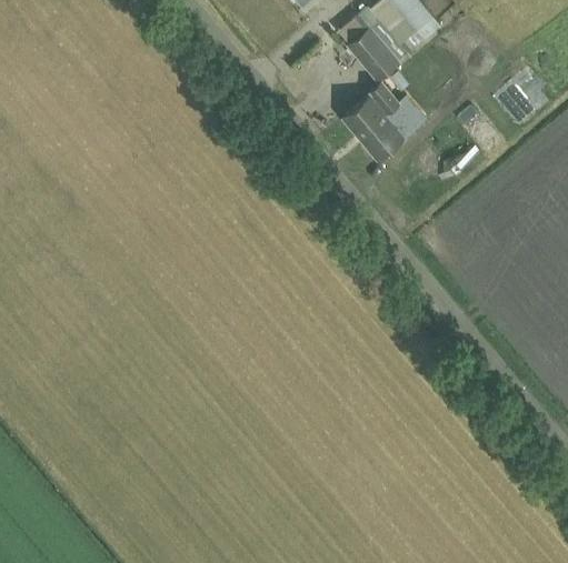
[(294,0),(302,10),(314,0),(294,0)]
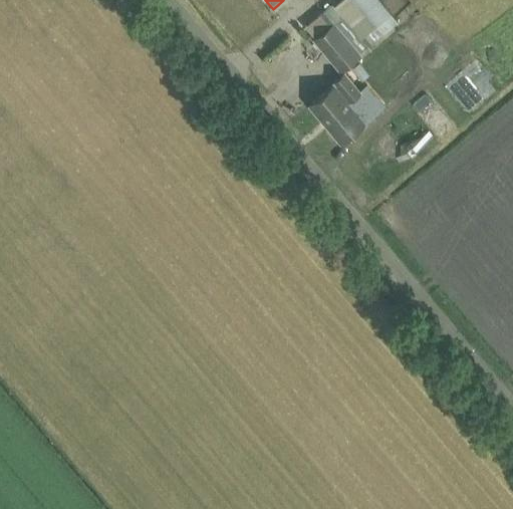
[(341,0),(337,3),(352,25),(367,15),(356,0),(341,0)]
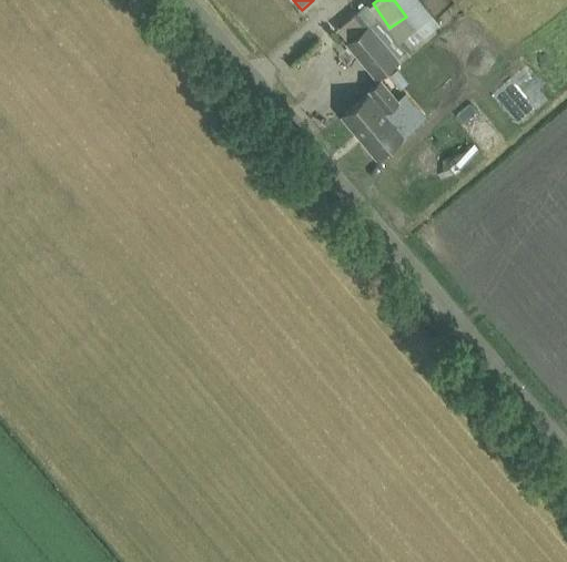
[(372,30),(400,62),(409,54),(382,21),(372,30)]
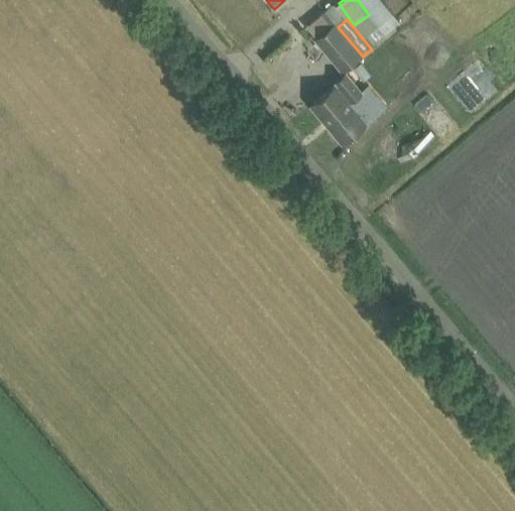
[(343,75),(363,58),(337,27),(316,43),(343,75)]
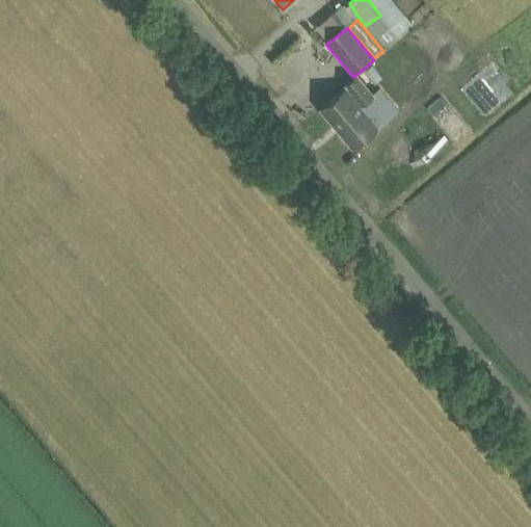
[(353,152),(379,130),(362,108),(373,99),(356,80),(347,88),(348,90),(321,113),(353,152)]
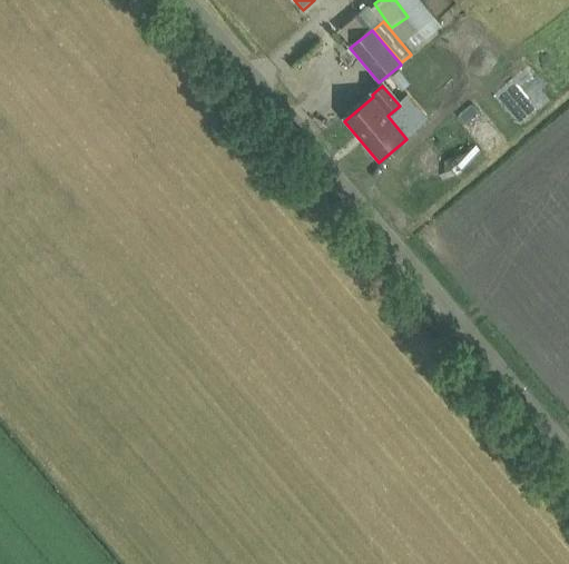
[(392,114),(412,141),(434,126),(414,98),(392,114)]
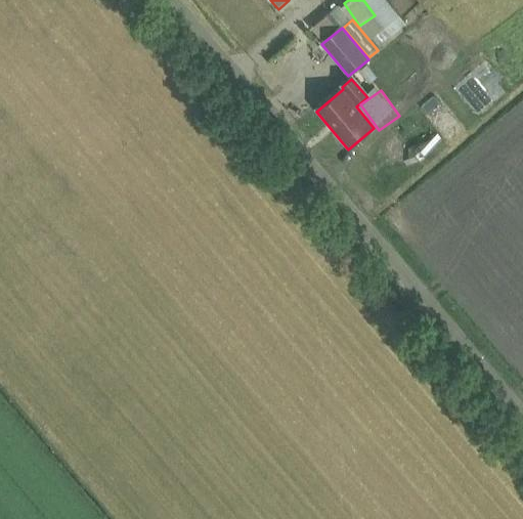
[(440,134),(454,144),(465,131),(449,121),(440,134)]
